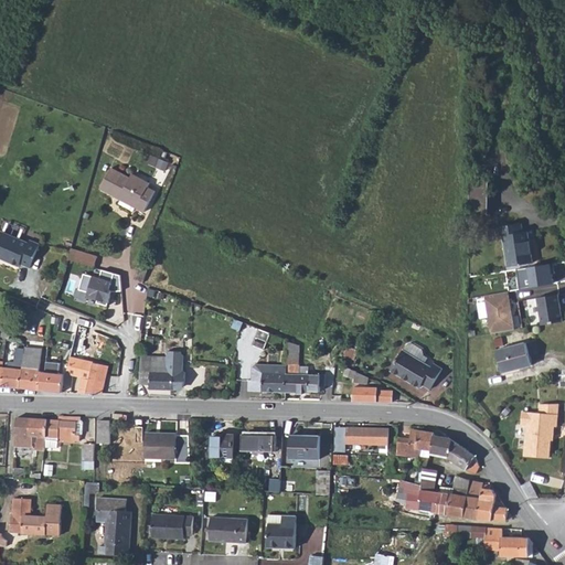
[(158,158),(157,166),(168,168),(169,160),(158,158)]
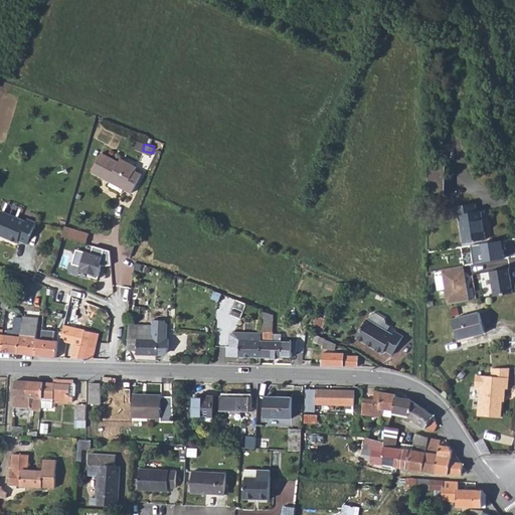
[(100,153),(90,171),(109,182),(107,185),(120,193),(122,189),(130,193),(139,174),(133,170),(134,167),(118,159),(116,162),(100,153)]
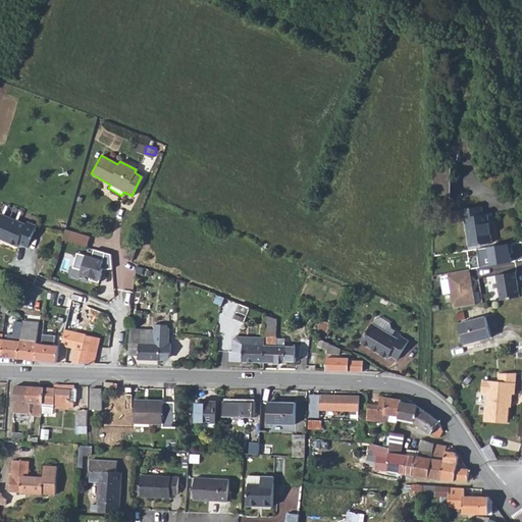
[(434,167),(434,198),(454,198),(454,187),(452,187),(452,168),(434,167)]
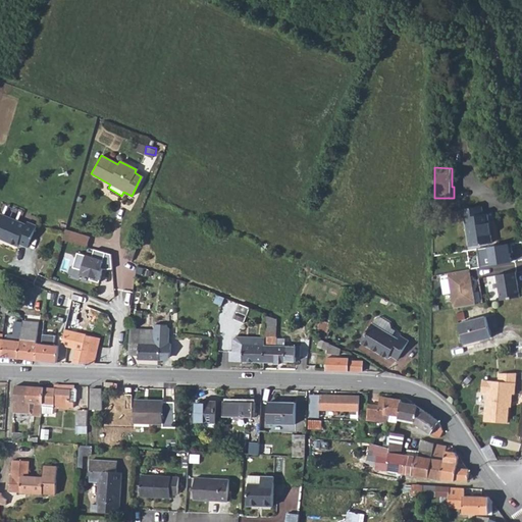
[(485,225),(484,215),(482,215),(481,207),(461,210),(462,218),(464,218),(469,247),(492,243),(489,224),(485,225)]
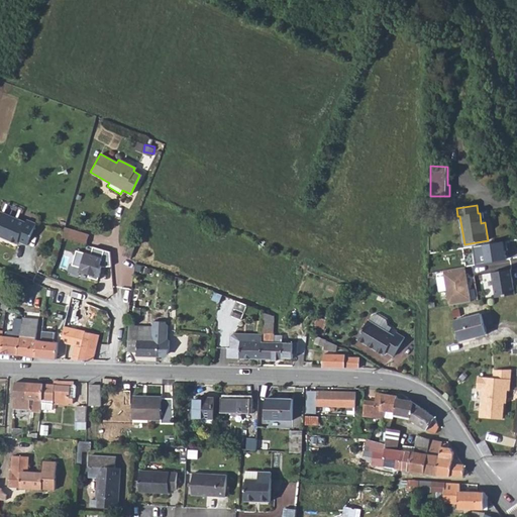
[(2,211),(0,216),(0,235),(4,237),(4,236),(9,238),(9,239),(18,243),(19,241),(27,244),(37,223),(27,219),(26,222),(2,211)]
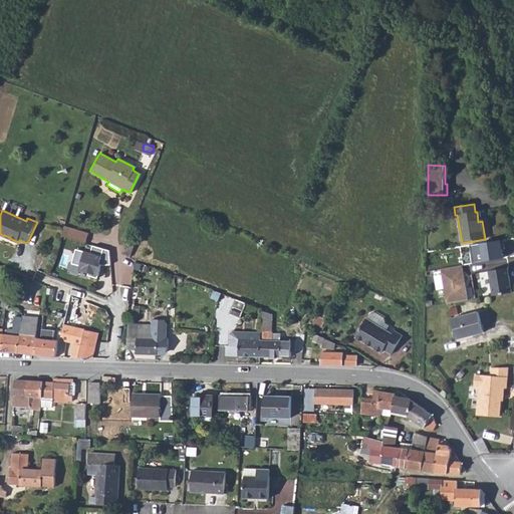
[(63,227),(60,237),(83,244),(86,235),(63,227)]
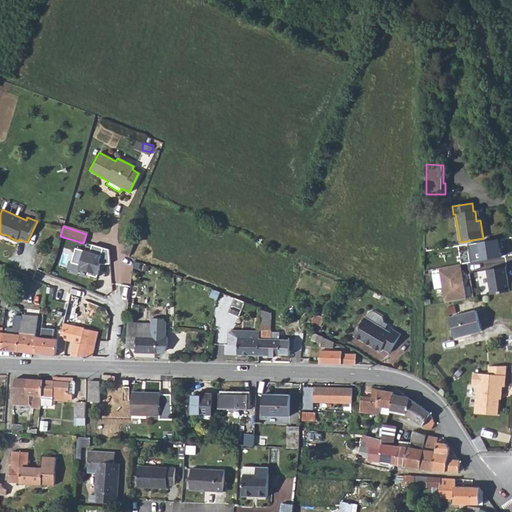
[(500,238),(461,246),(464,263),(503,258),(500,238)]
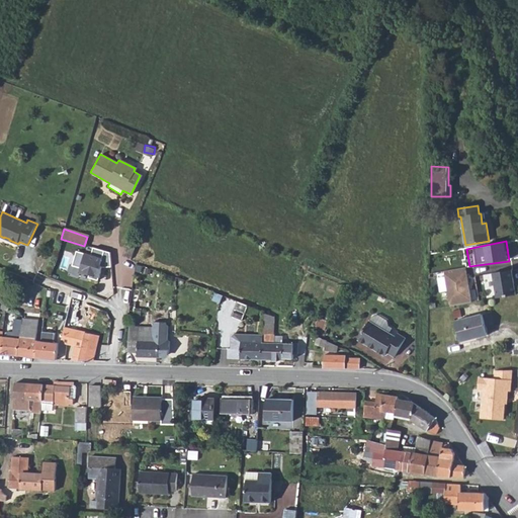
[(125,245),(121,256),(128,259),(132,254),(134,249),(125,245)]
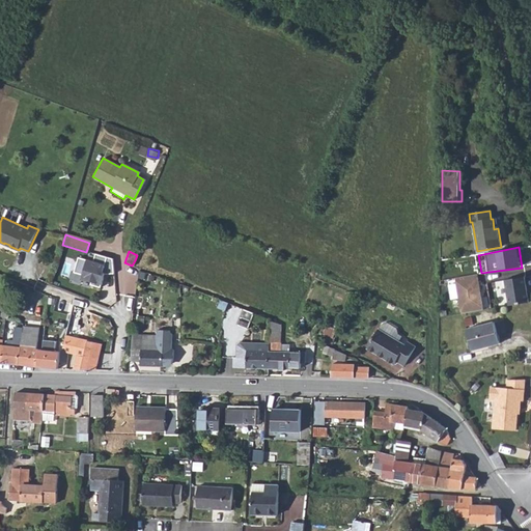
[(85,280),(103,285),(107,274),(115,273),(114,258),(96,253),(95,260),(80,256),(75,270),(73,270),(70,278),(83,283),(85,280)]
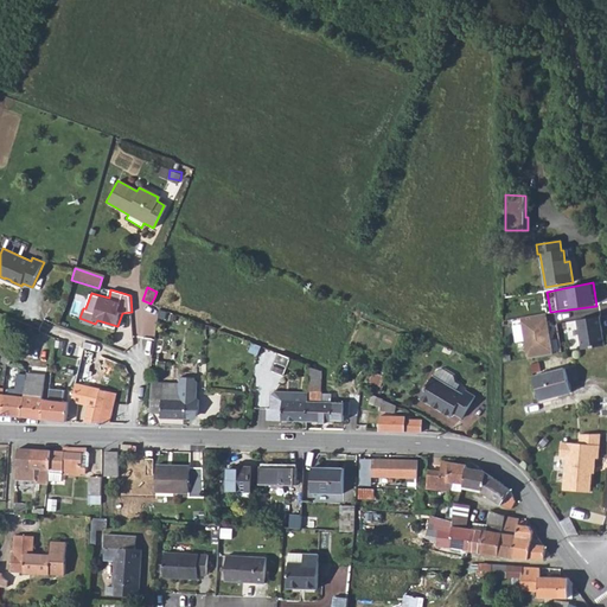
[(521,318),(528,358),(553,355),(550,339),(548,339),(545,324),(547,324),(545,314),(521,318)]
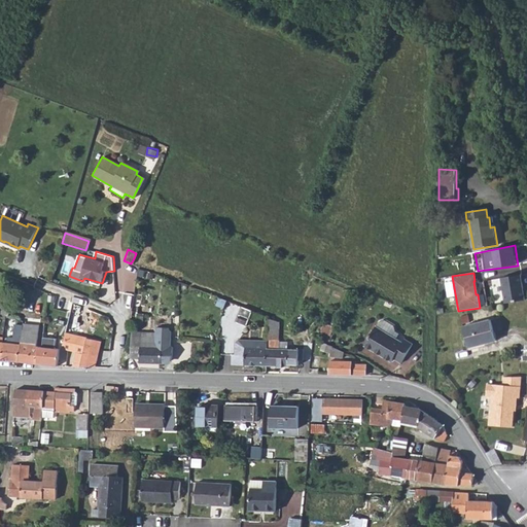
[(522,273),(501,278),(505,303),(526,300),(522,273)]
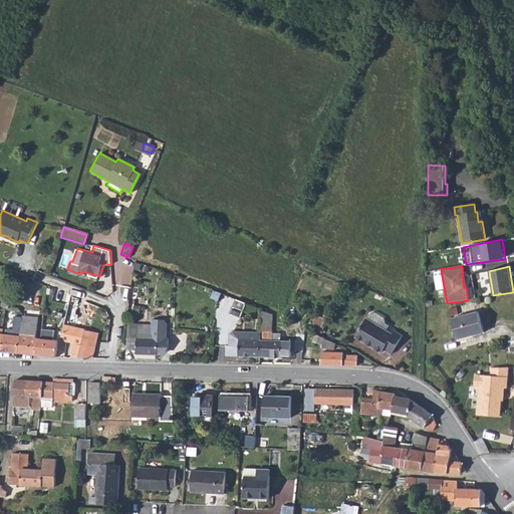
[(211,298),(219,301),(221,294),(214,291),(211,298)]
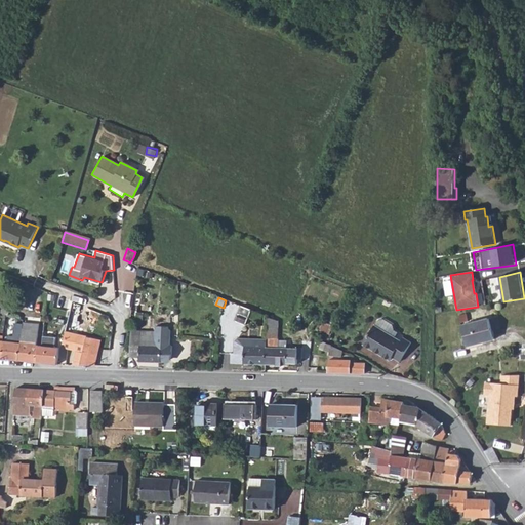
[(74,304),(72,312),(84,315),(86,307),(74,304)]
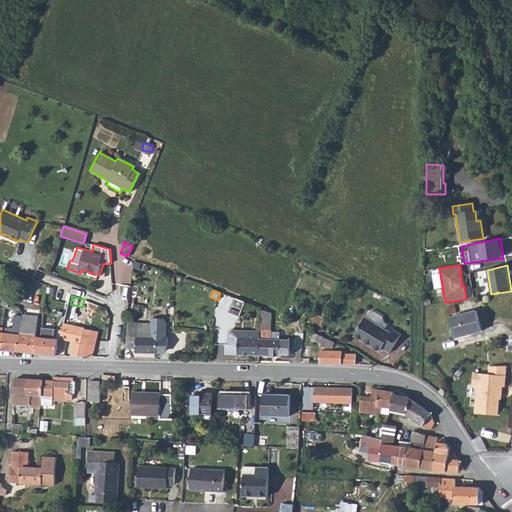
[(228,313),(238,317),(245,303),(235,299),(228,313)]
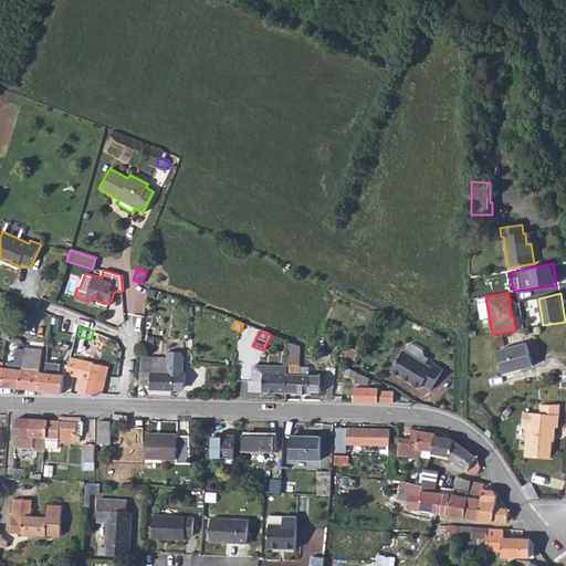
[(506,345),(525,343),(524,335),(505,337),(506,345)]
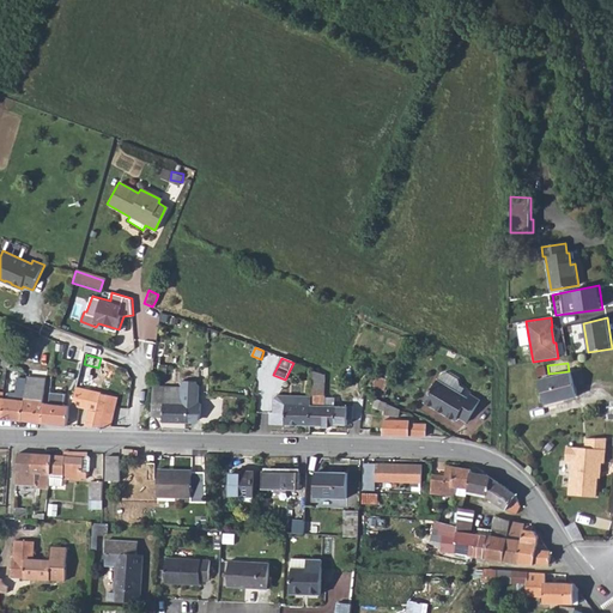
[(310,396),(310,426),(335,428),(335,425),(347,425),(347,407),(335,406),(325,406),(325,400),(325,398),(321,398),(321,381),(325,381),(325,376),(311,372),(311,394),(310,396)]
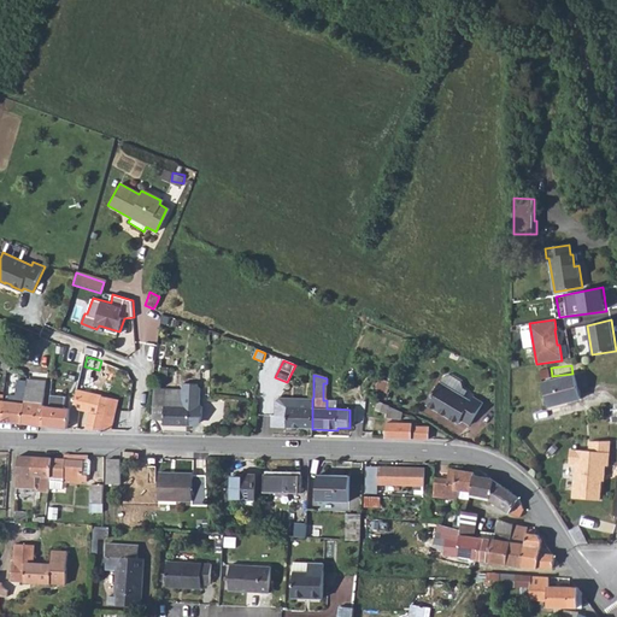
[(24,405),(22,424),(43,428),(45,406),(42,406),(45,382),(30,380),(30,377),(25,376),(25,380),(24,405)]
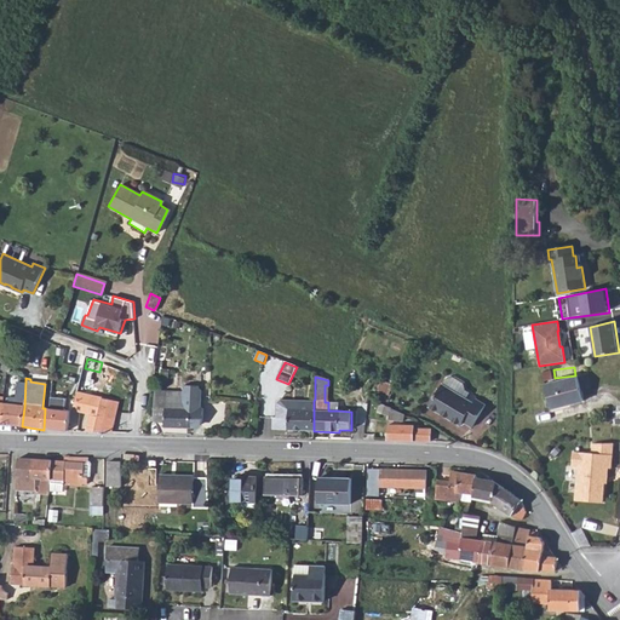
[(577,379),(544,386),(550,412),(581,406),(581,402),(577,379)]
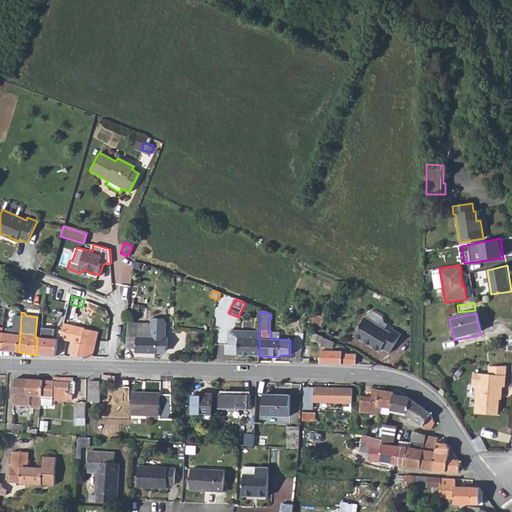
[(64,317),(60,339),(73,342),(71,357),(90,357),(96,332),(82,328),(84,322),(64,317)]
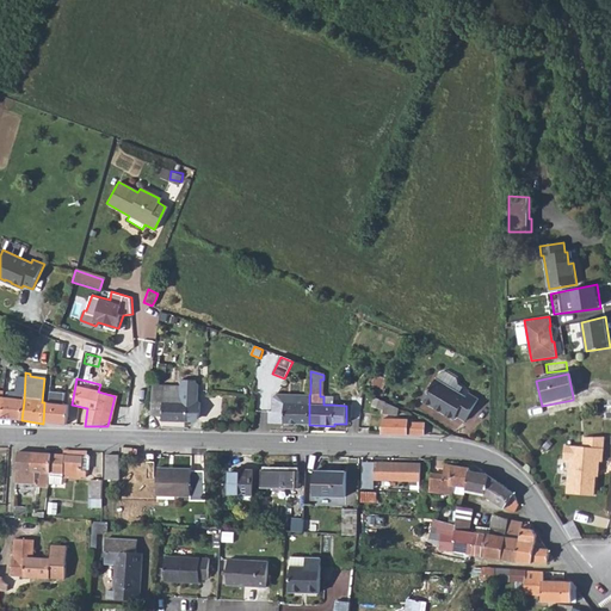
[(436,380),(423,401),(454,419),(456,415),(466,421),(477,400),(468,394),(466,397),(436,380)]
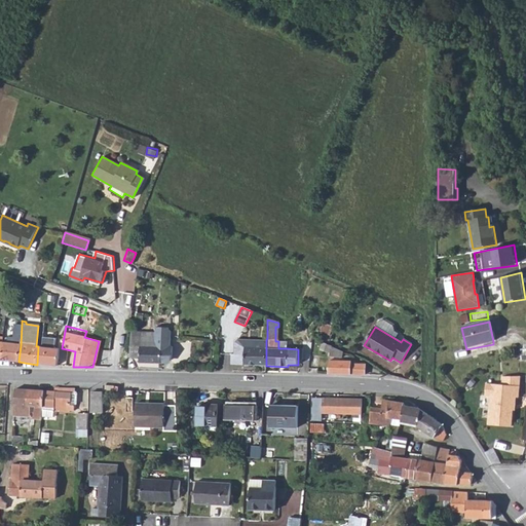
[(156,333),(132,332),(130,358),(140,359),(140,363),(173,365),(174,350),(172,346),(173,333),(170,329),(157,328),(156,333)]
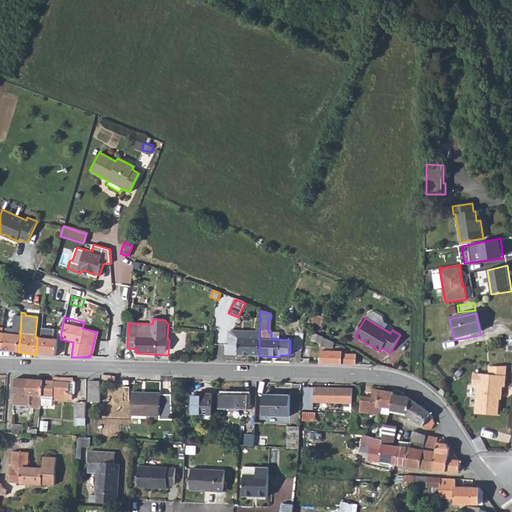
[(56,336),(57,328),(43,327),(42,335),(56,336)]
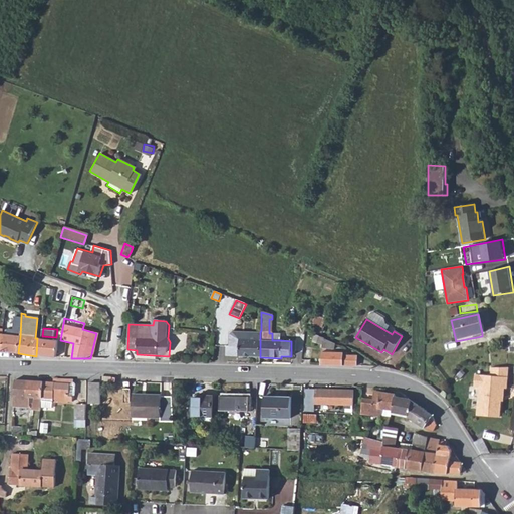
[(239,356),(260,357),(260,332),(232,331),(229,334),(229,345),(226,345),(225,356),(239,356)]
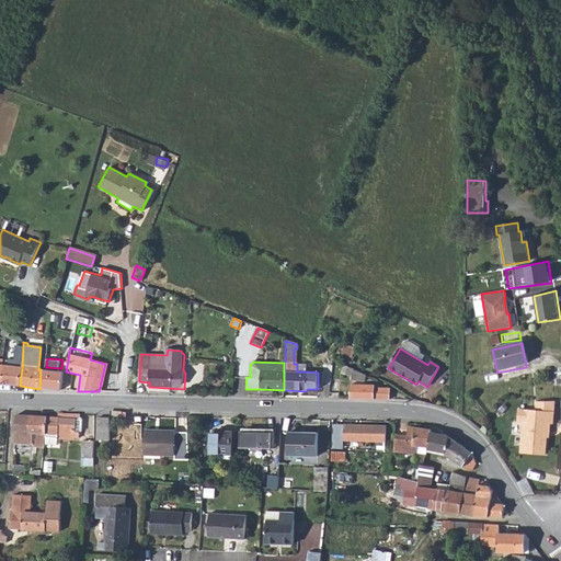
[(2,365),(1,384),(20,386),(22,368),(2,365)]
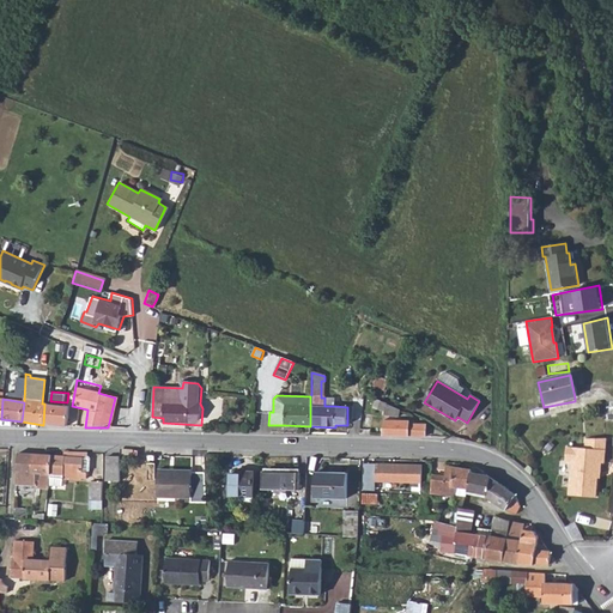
[(376,400),(374,407),(383,412),(383,416),(398,418),(398,410),(376,400)]
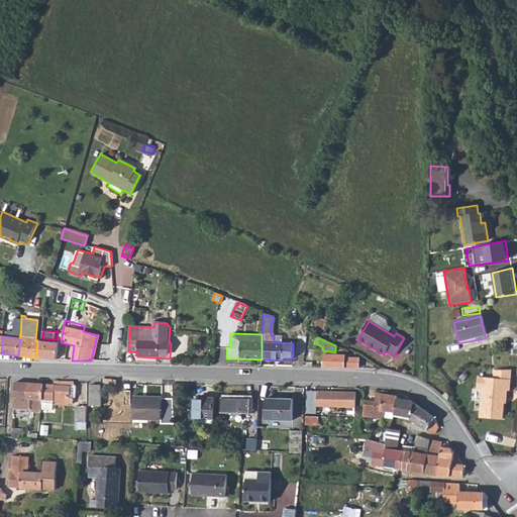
[(37,340),(36,358),(57,359),(58,342),(39,340),(37,340)]
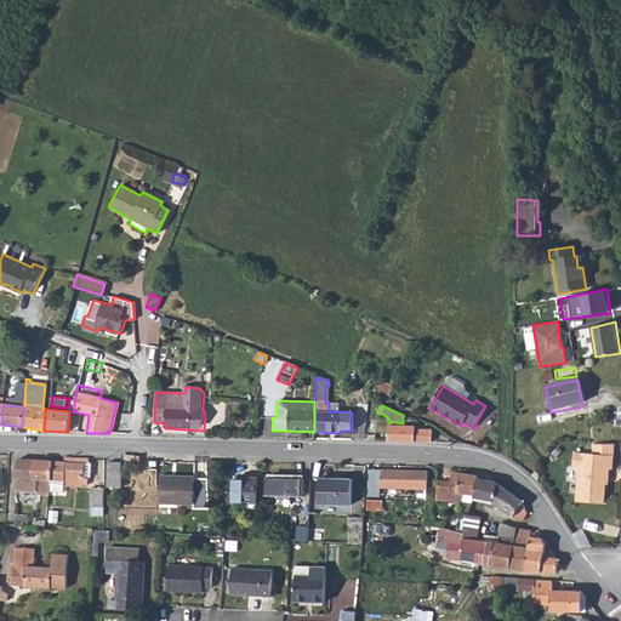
[(388,426),(388,442),(429,443),(431,429),(414,429),(414,426),(388,426)]
